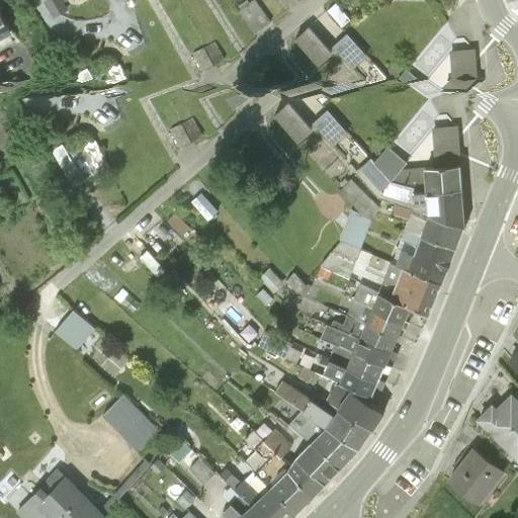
[(67,0),(46,0),(44,1),(61,32),(64,39),(82,28),(67,0)]
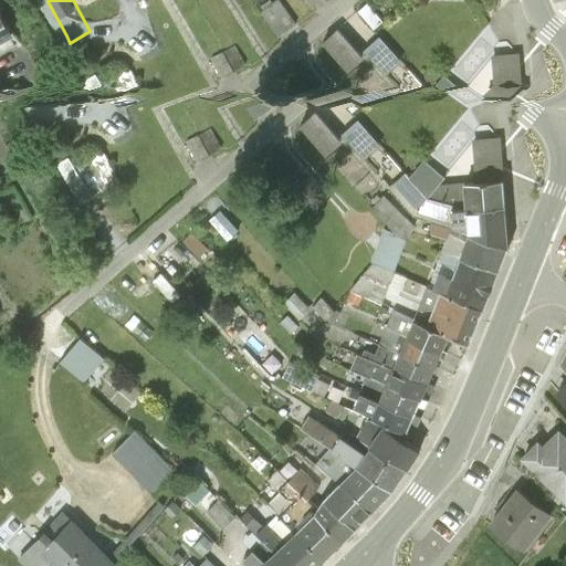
[(96,0),(73,0),(90,31),(96,44),(106,42),(102,29),(96,18),(104,13),(96,0)]
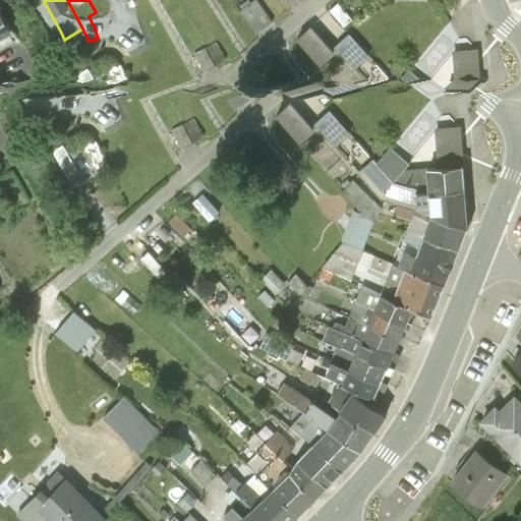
[(114,0),(89,0),(96,12),(115,1),(114,0)]
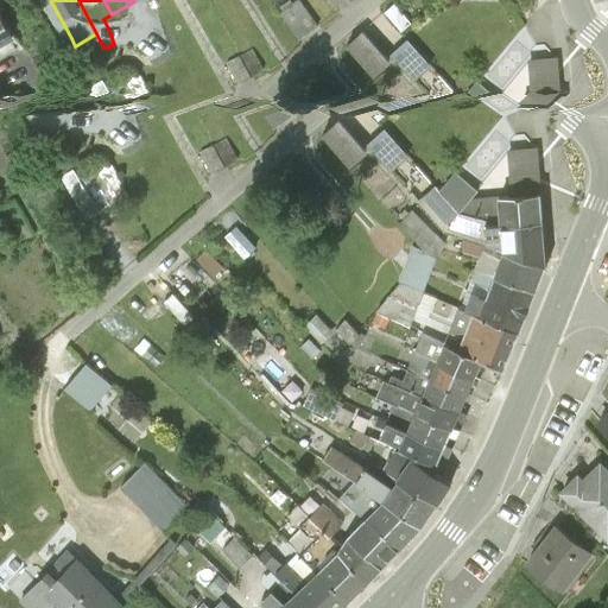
[(371,0),(372,0),(290,52),(302,73),(291,80),(306,102),(367,63),(363,57),(423,20),(409,0),(371,0)]
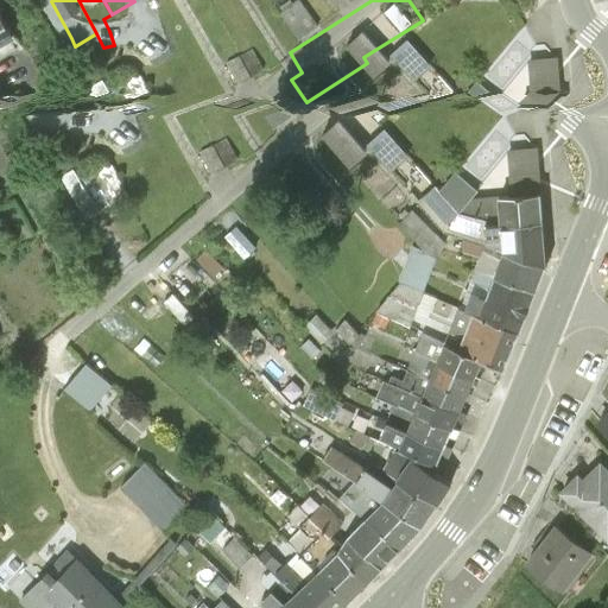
[(51,1),(33,12),(52,49),(71,38),(51,1)]
